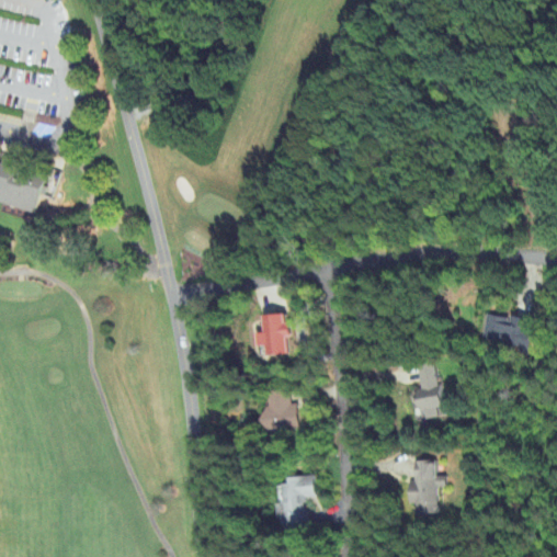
[(0,143),(27,143),(29,100),(20,100),(19,115),(0,114),(0,143)]
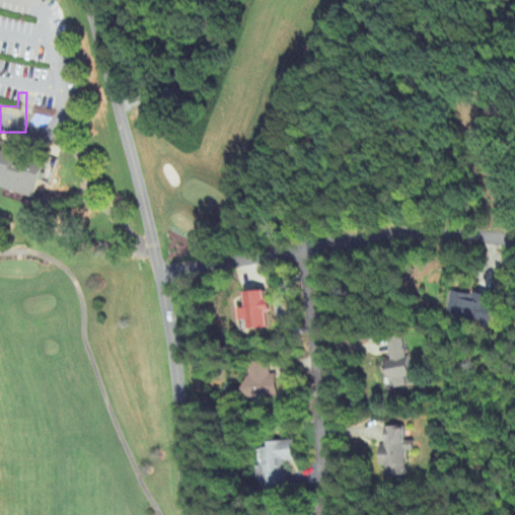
[(0,135),(57,153),(45,206),(0,189),(0,135)]
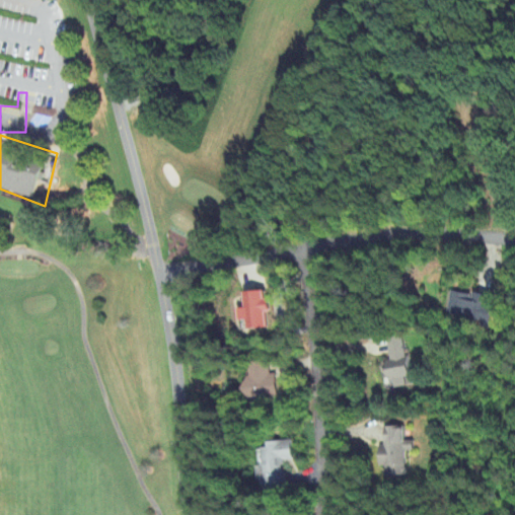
[(247,327),(265,325),(263,310),(268,309),(267,297),(262,297),(262,290),(243,292),(245,307),(237,308),(238,320),(246,319),(247,327)]
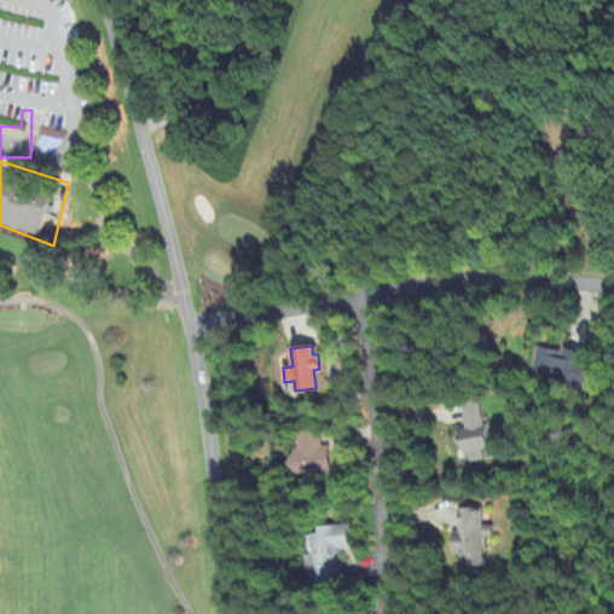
[(529,374),(585,384),(589,364),(581,363),(584,351),(562,347),(562,351),(534,346),(529,374)]
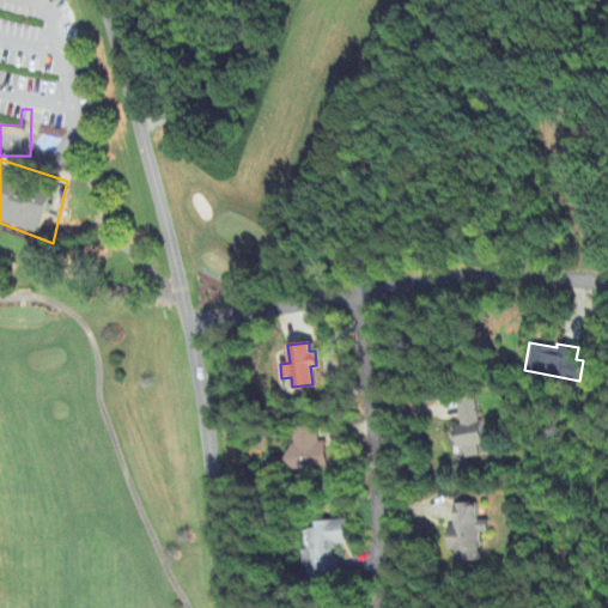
[(486,445),(478,400),(455,403),(463,457),(481,455),(479,447),(486,445)]
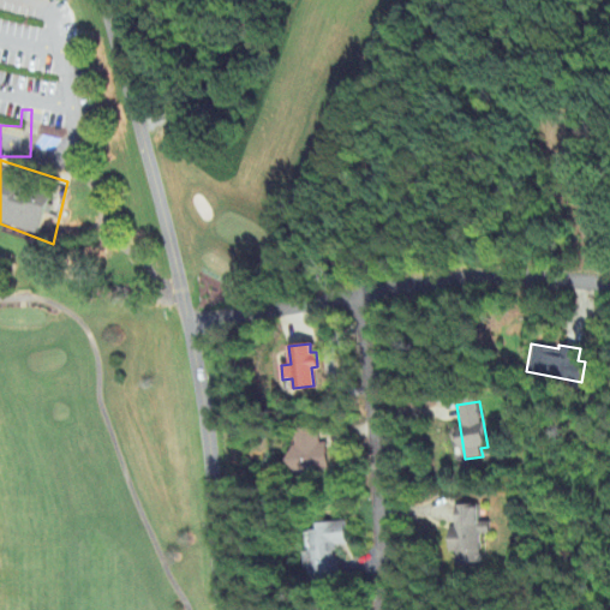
[(294,471),(326,468),(323,441),(316,441),(315,424),(291,426),(294,471)]
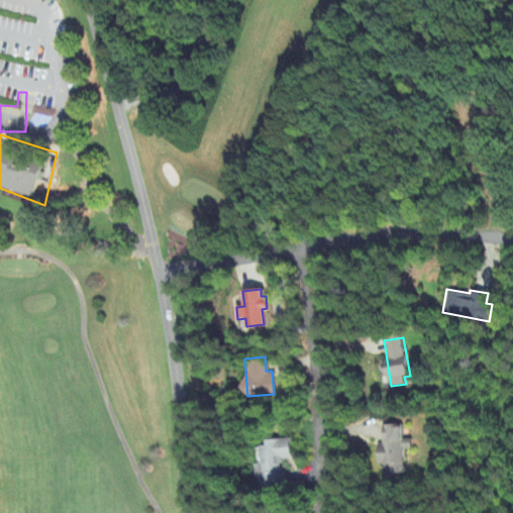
[(381,425),(382,442),(378,442),(378,464),(382,464),(383,473),(403,473),(402,447),(411,447),(410,437),(402,438),(402,424),(381,425)]
